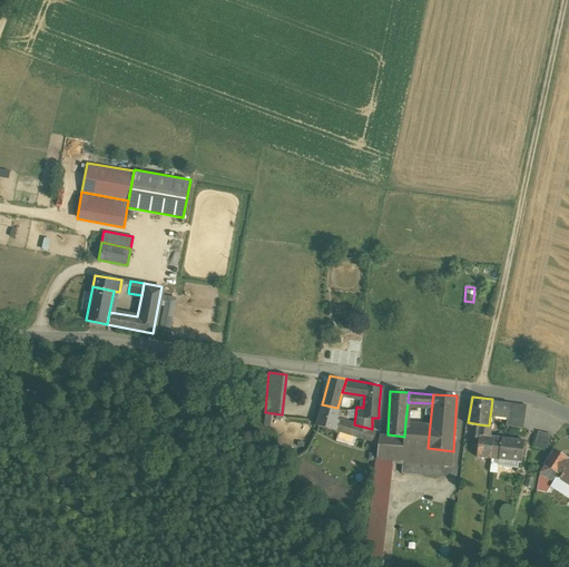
[(509,401),(492,399),(491,409),(508,411),(509,401)]
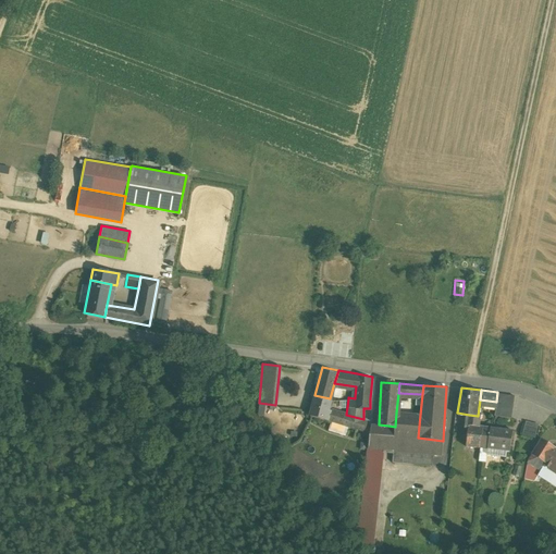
[(513,394),(497,392),(496,402),(494,415),(509,416),(513,394)]
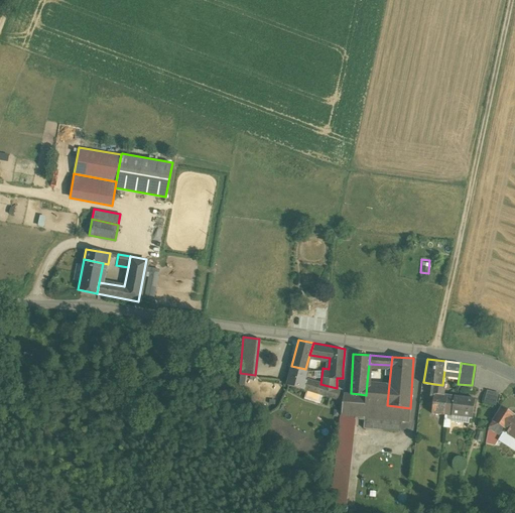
[(305,369),(291,366),(286,383),(301,387),(303,378),(305,369)]
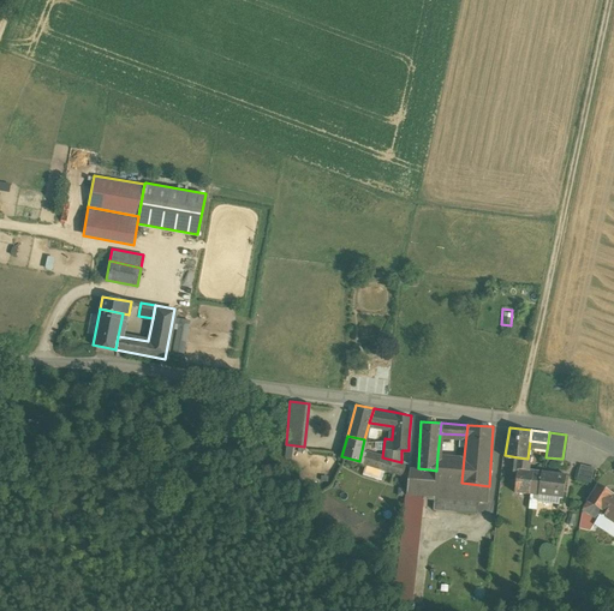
[(382,457),(362,450),(359,461),(403,472),(405,463),(382,457)]
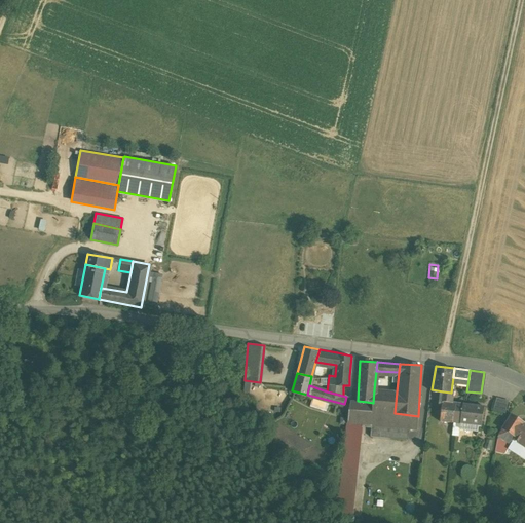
[(397,391),(374,389),(373,403),(367,402),(366,410),(373,411),(395,413),(397,391)]
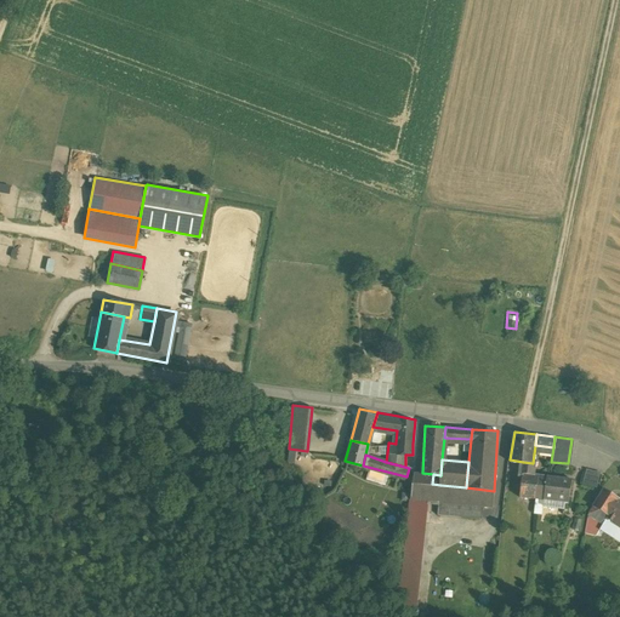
[(533,463),(523,462),(522,472),(532,473),(533,463)]
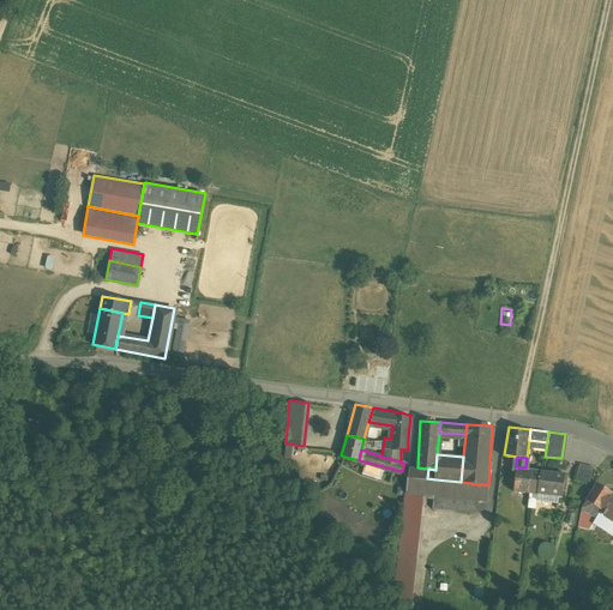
[(578,461),(575,476),(588,479),(592,465),(578,461)]
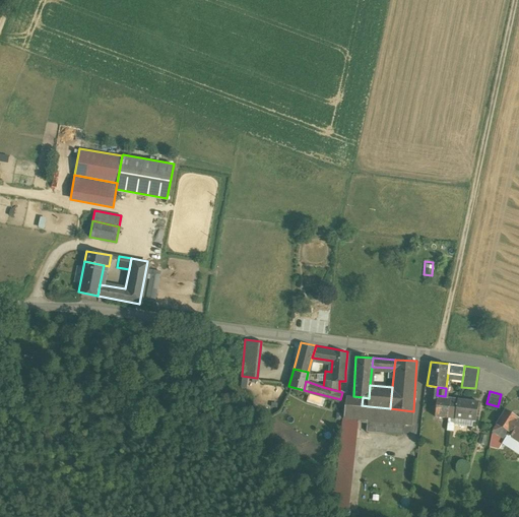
[(445,396),(437,395),(435,414),(448,415),(450,397),(445,396)]
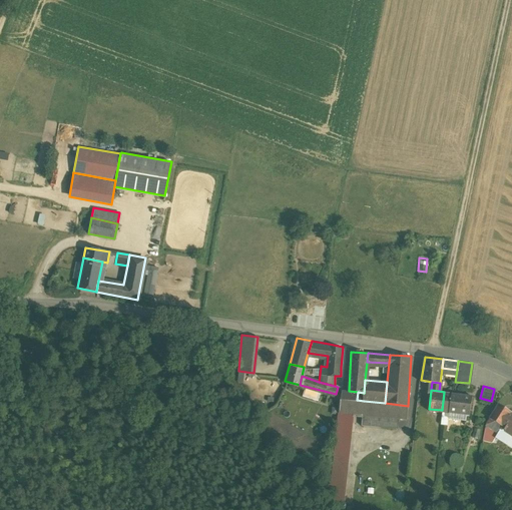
[(349,391),(341,391),(336,434),(351,435),(354,411),(362,412),(363,412),(364,401),(357,400),(358,392),(349,391)]
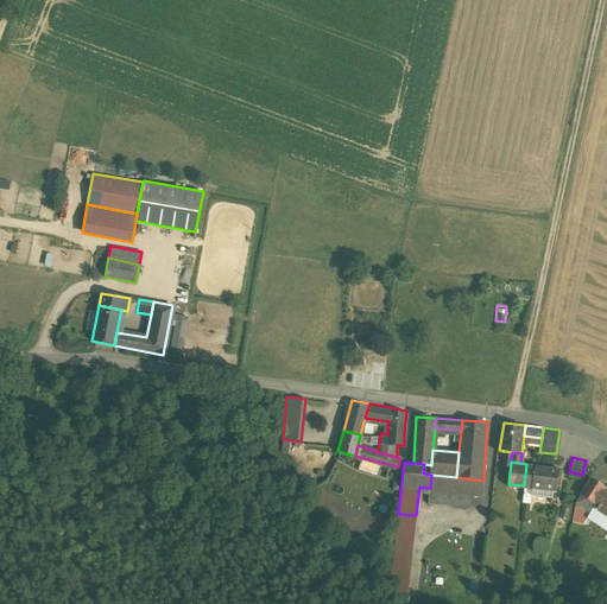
[(560,468),(526,464),(524,485),(531,487),(554,490),(557,490),(560,468)]
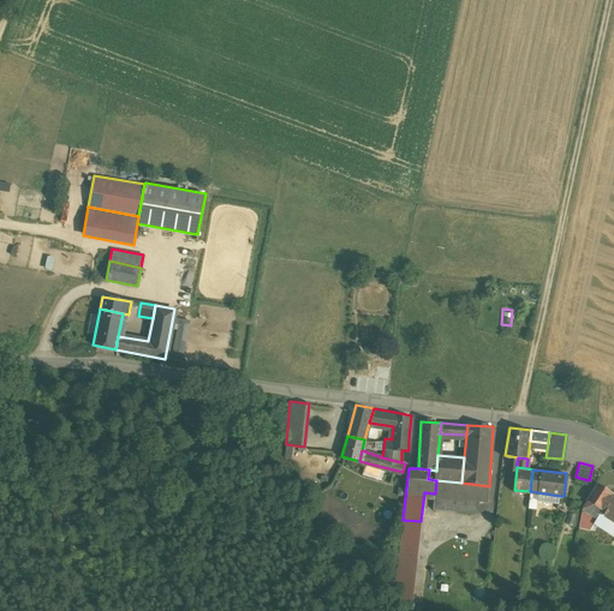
[(462,483),(436,480),(435,493),(477,498),(488,499),(489,486),(462,483)]
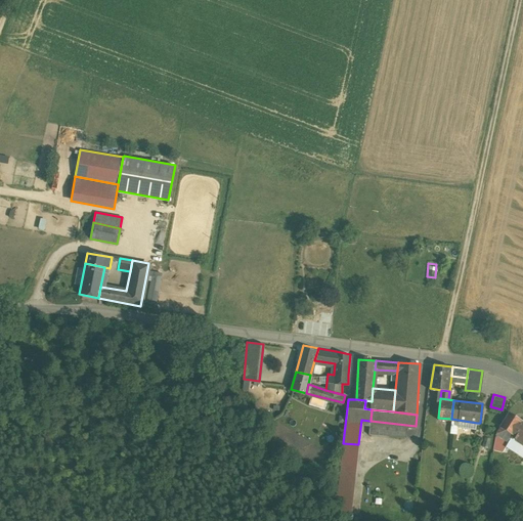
[(509,410),(495,433),(508,440),(511,435),(521,419),(509,410)]
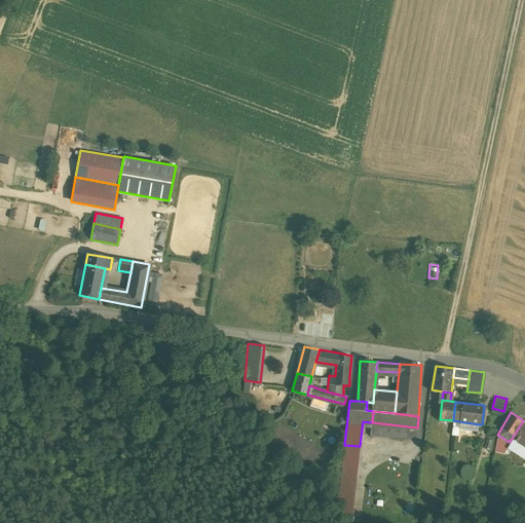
[(524,420),(523,420),(513,437),(524,445),(524,443),(524,420)]
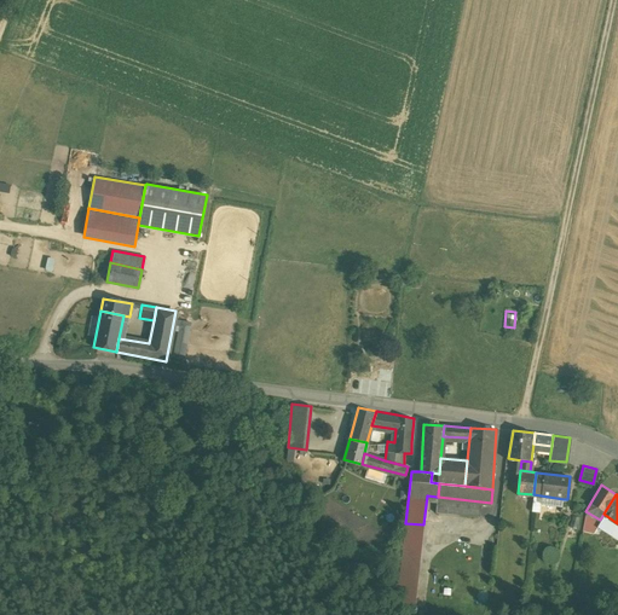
[(438,497),(437,497),(434,511),(479,516),(480,502),(438,497)]
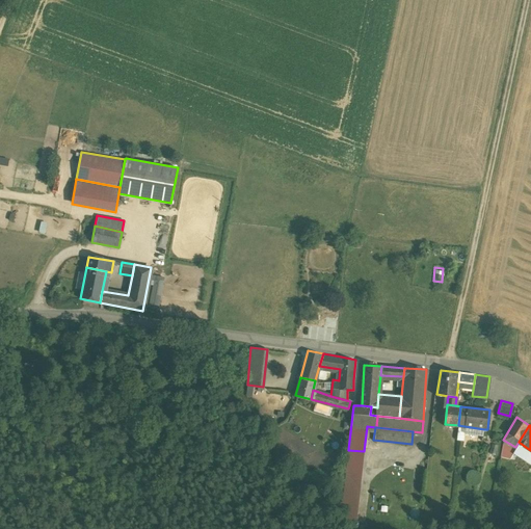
[(515,447),(503,440),(501,454),(509,456),(515,447)]
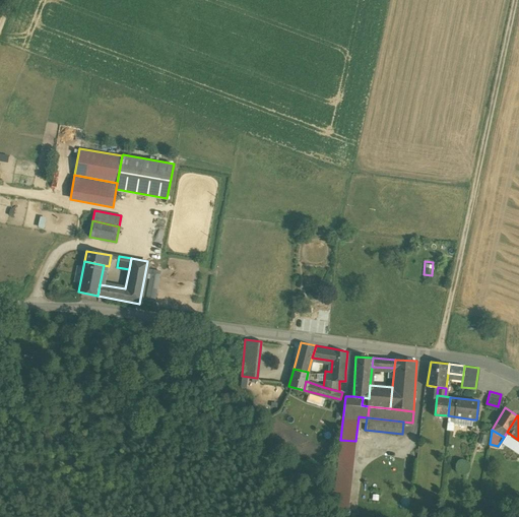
[(355,441),(340,440),(332,505),(347,507),(355,441)]
